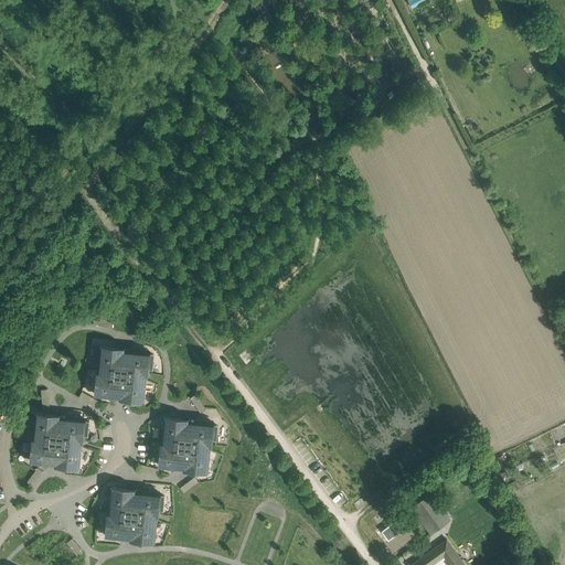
[(98,318),(97,324),(110,328),(112,320),(98,318)]
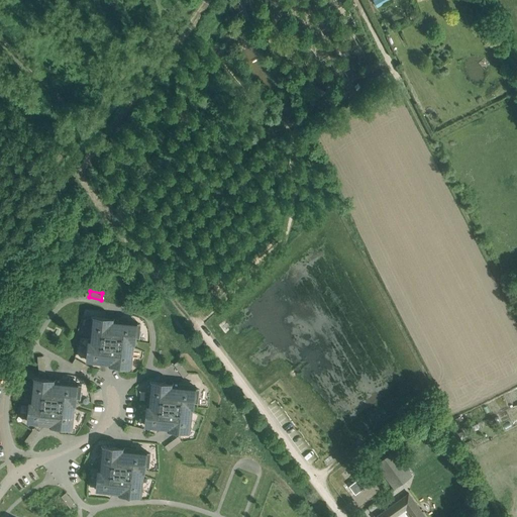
[(91,316),(89,338),(111,340),(113,318),(91,316)]
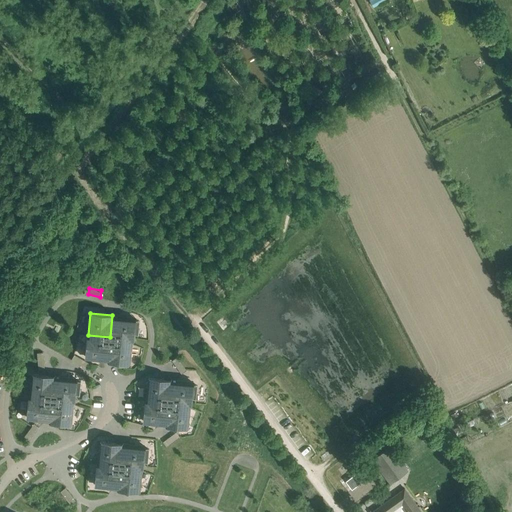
[(112,315),(110,337),(132,340),(133,334),(138,335),(139,321),(134,320),(134,318),(112,315)]
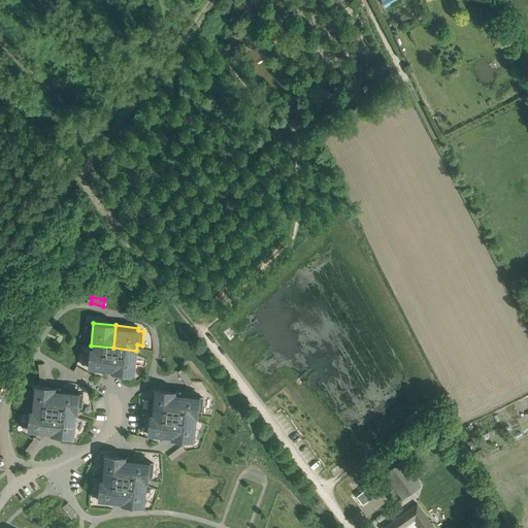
[(91,345),(89,368),(111,370),(113,348),(91,345)]
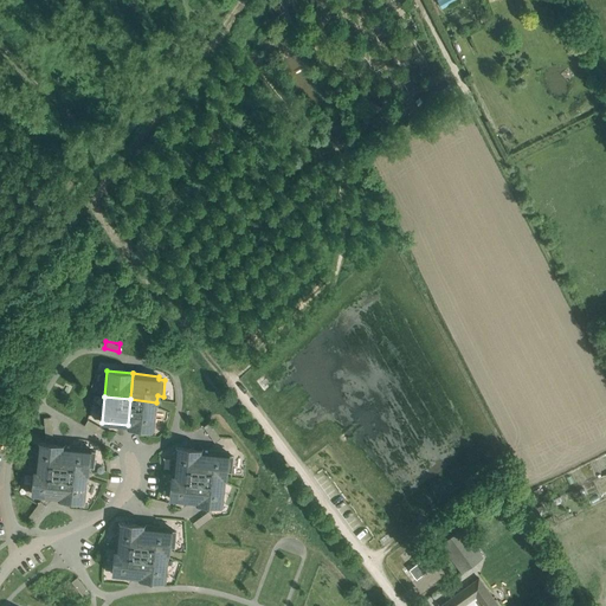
[(130,399),(128,425),(154,429),(156,403),(130,399)]
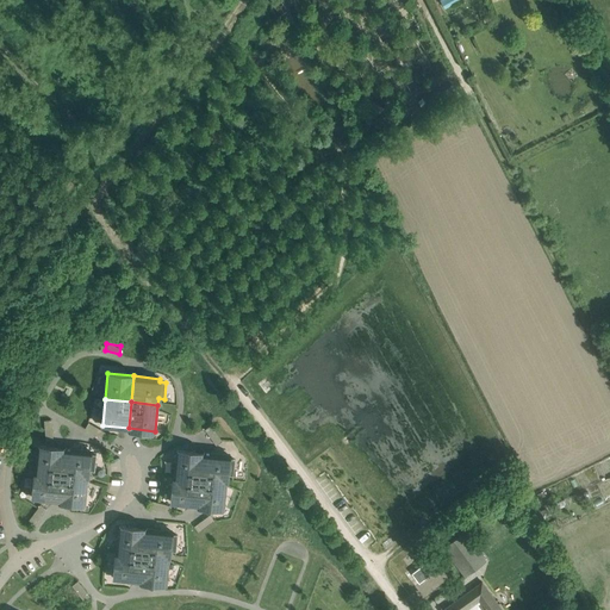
[(88,422),(85,429),(98,436),(101,429),(88,422)]
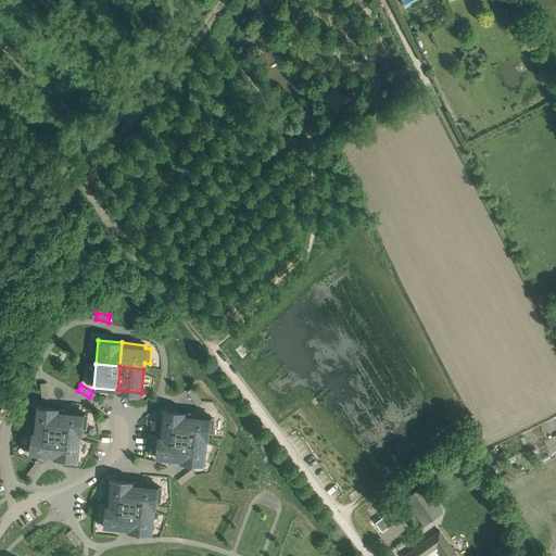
[(194,391),(189,394),(197,406),(202,402),(194,391)]
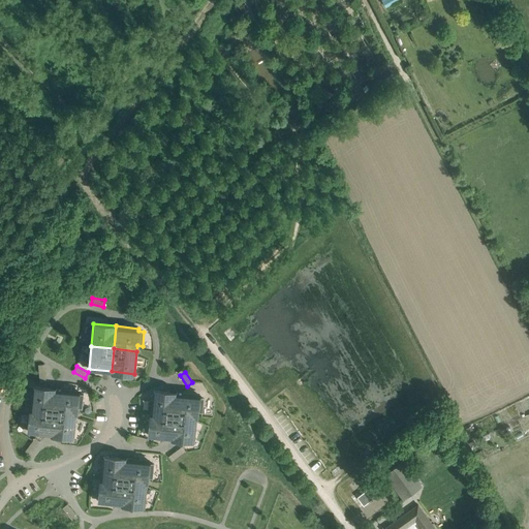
[(33,386),(31,409),(54,411),(56,389),(33,386)]
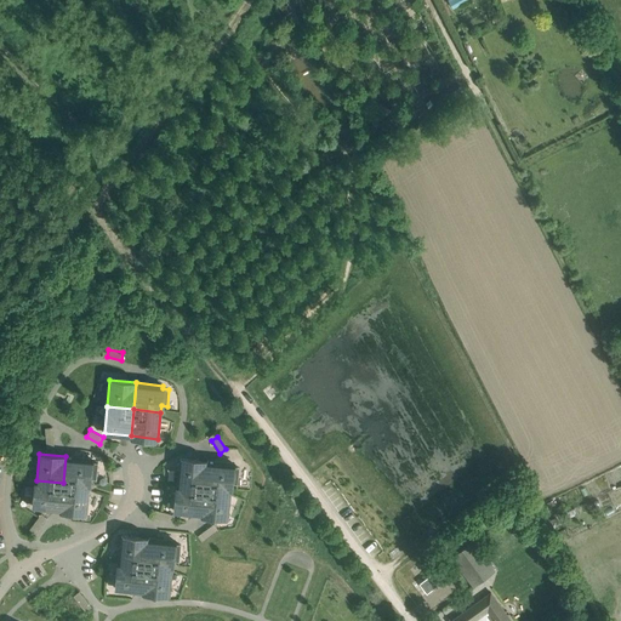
[(66,456),(63,483),(90,485),(90,479),(96,479),(98,462),(91,462),(92,459),(66,456)]
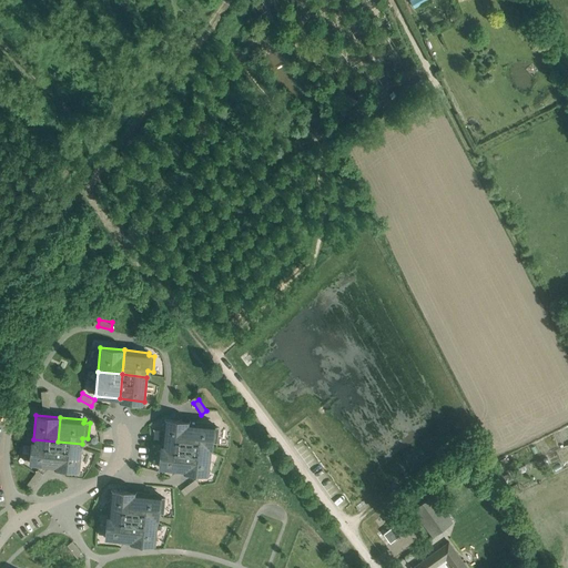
[(164,419),(162,444),(186,446),(189,422),(164,419)]
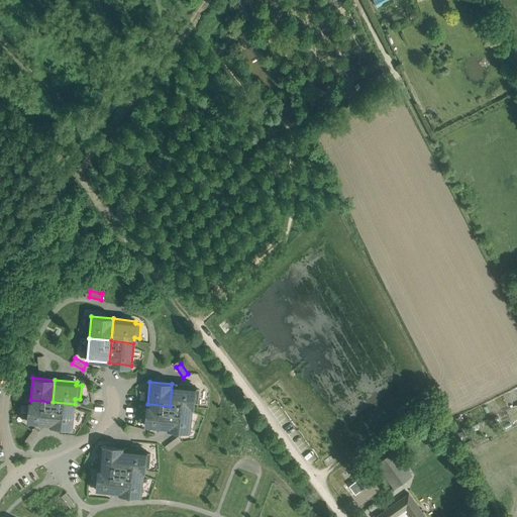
[(172,384),(170,406),(192,408),(193,403),(198,403),(199,389),(194,389),(194,386),(172,384)]
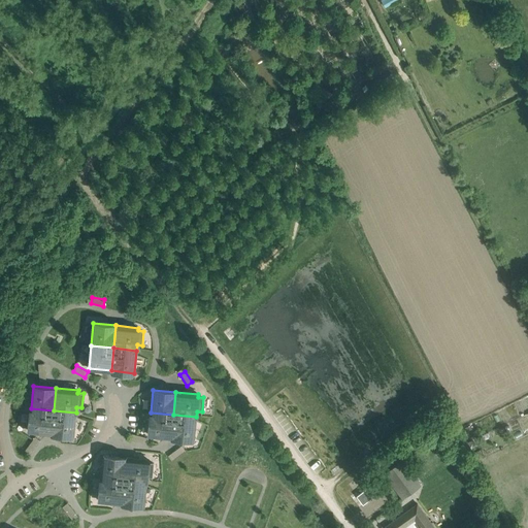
[(28,431),(51,433),(54,410),(31,408),(28,431)]
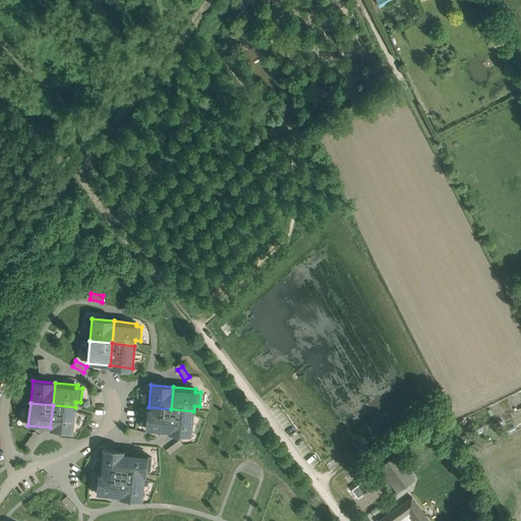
[(75,407),(53,405),(50,427),(72,429),(75,407)]
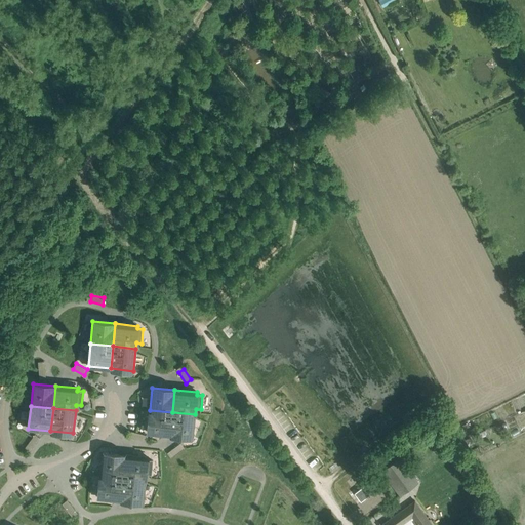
[(172,412),(150,410),(148,432),(170,435),(172,412)]
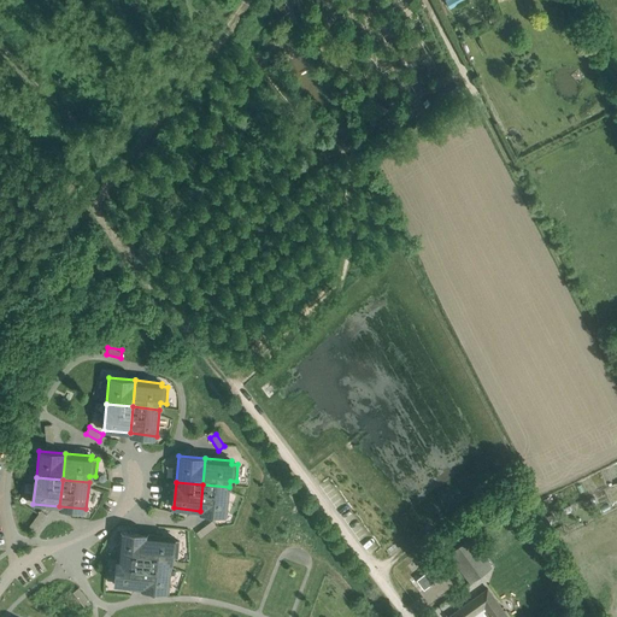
[(229,487),(203,485),(200,511),(227,513),(229,487)]
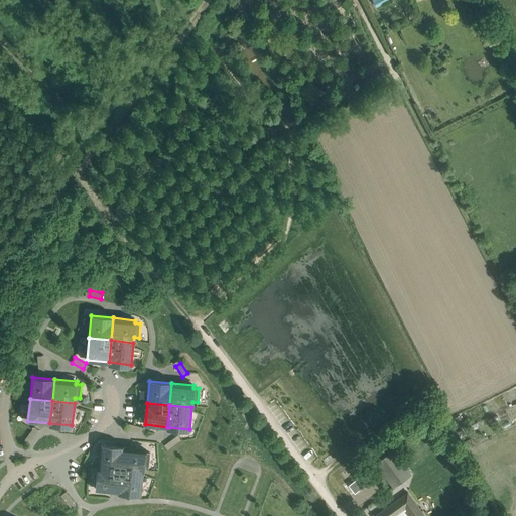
[(129,423),(127,429),(139,433),(141,426),(129,423)]
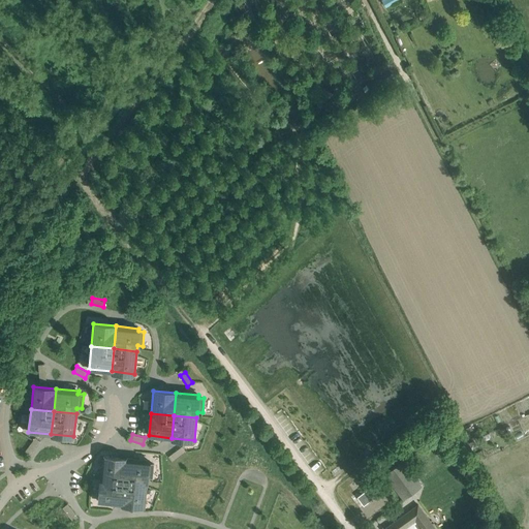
[(35,437),(27,447),(32,452),(40,441),(35,437)]
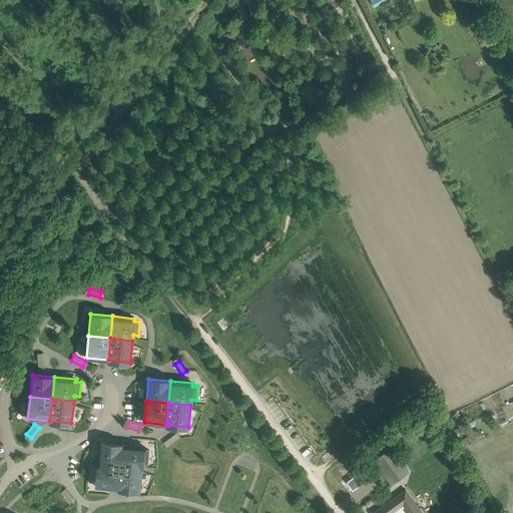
[(176,433),(166,440),(170,445),(180,438),(176,433)]
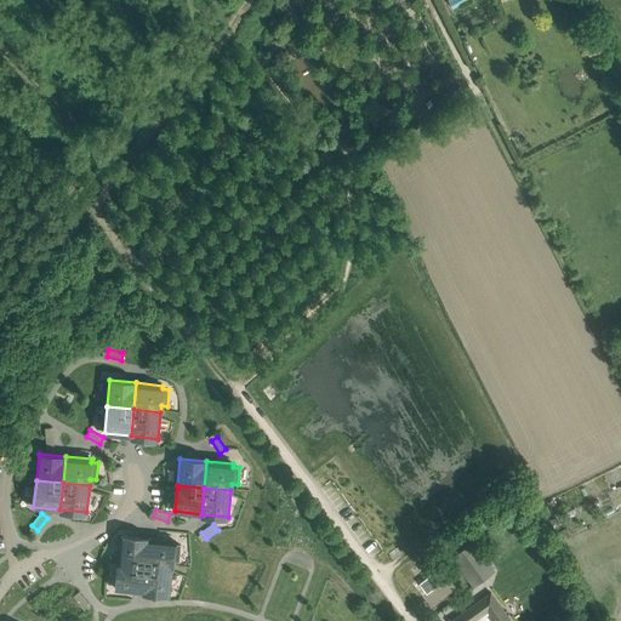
[(121,535),(119,562),(146,564),(148,537),(121,535)]
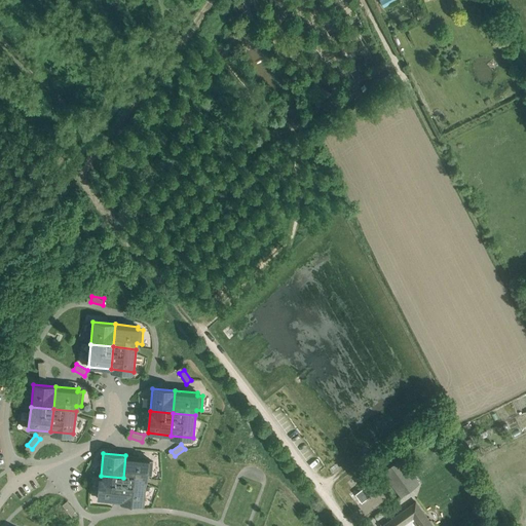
[(148,458),(125,455),(123,478),(146,481),(146,475),(151,476),(153,461),(148,460),(148,458)]
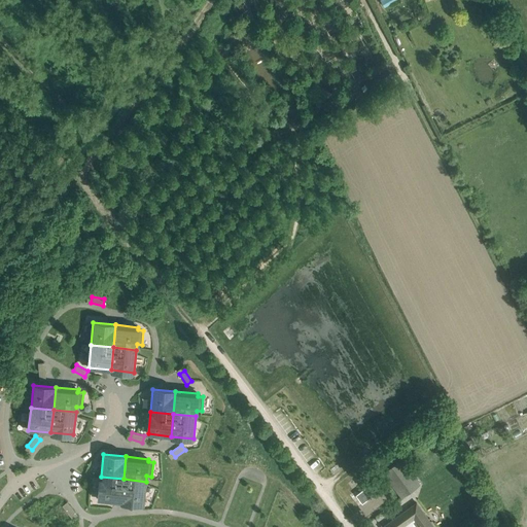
[(384,471),(402,496),(414,489),(395,464),(384,471)]
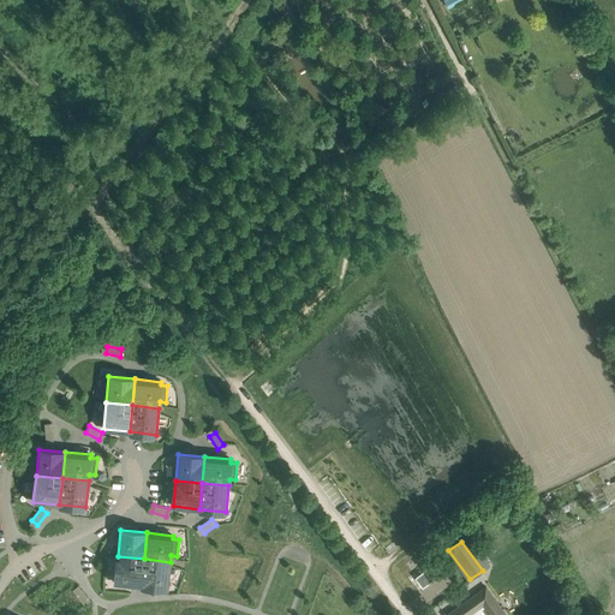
[(144,559),(118,556),(115,583),(142,585),(144,559)]
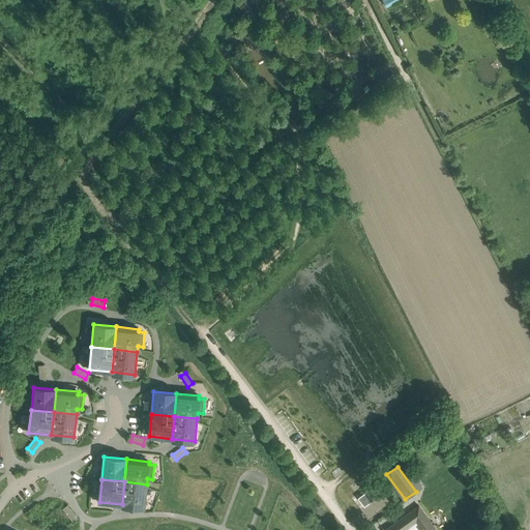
[(147,484),(124,481),(122,504),(145,507),(147,484)]
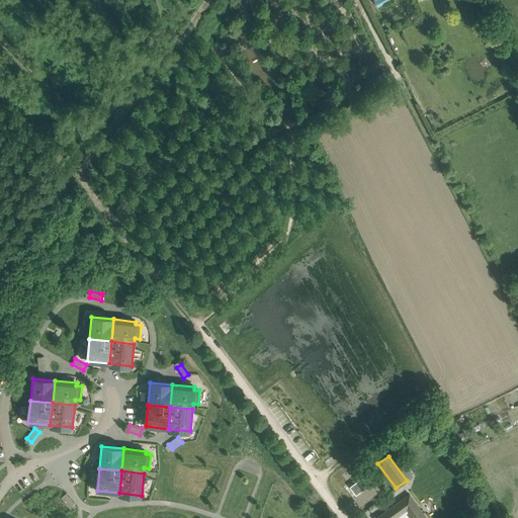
[(361,478),(349,487),(356,495),(367,486),(361,478)]
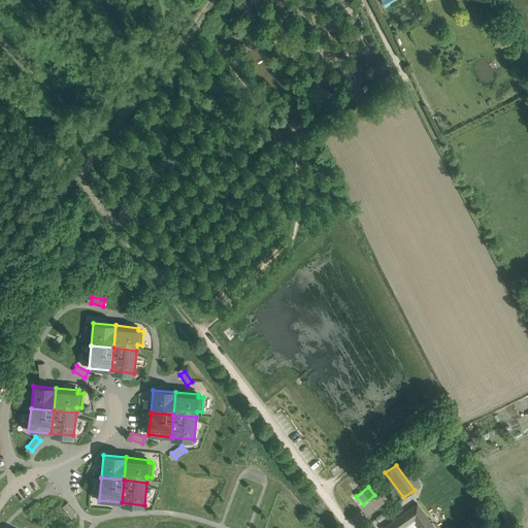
[(382,527),(434,527),(417,503),(382,527)]
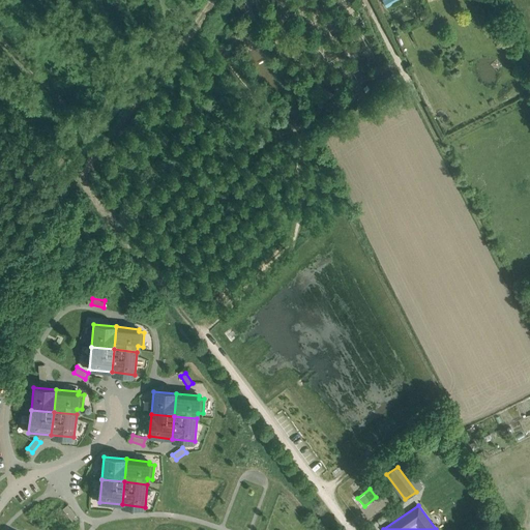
[(70,508),(65,511),(72,522),(78,518),(70,508)]
